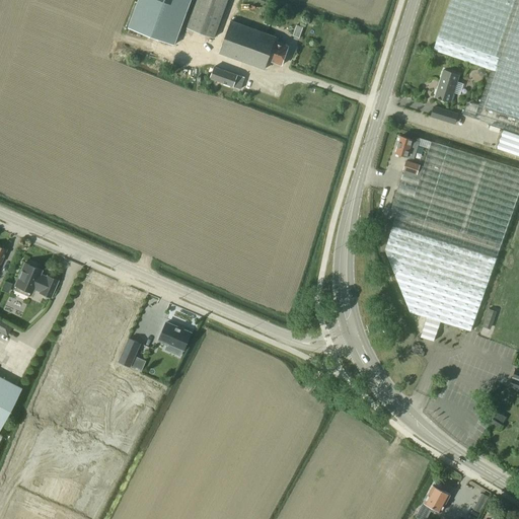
[(138,0),(129,27),(174,45),(190,0),(138,0)]
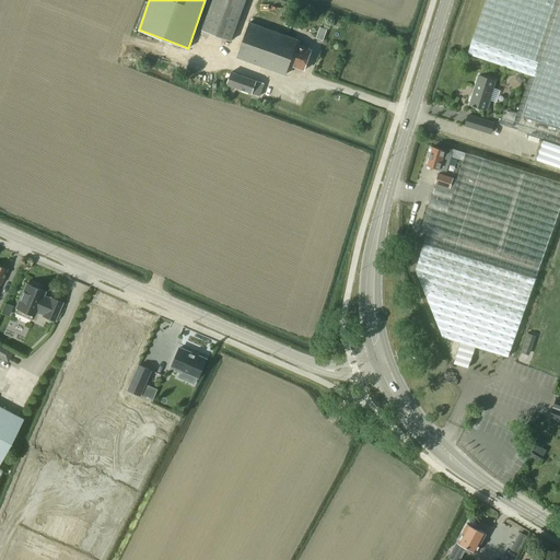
[(231,41),(245,0),(212,0),(202,30),(231,41)]
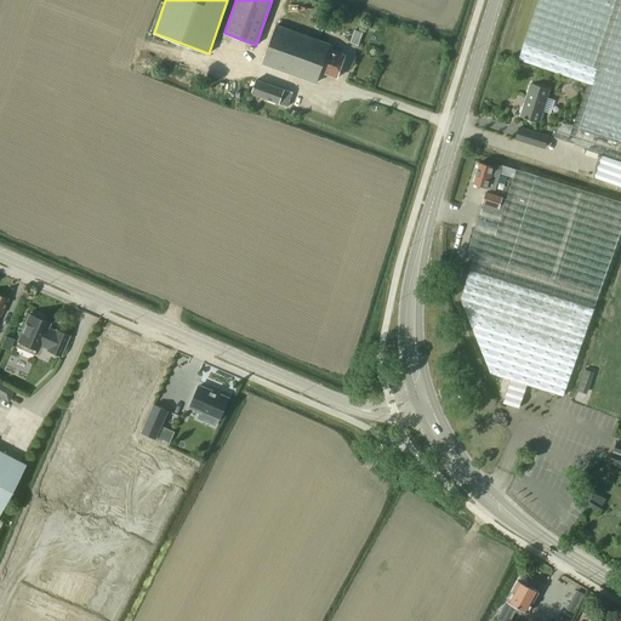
[(620,0),(539,0),(518,60),(587,84),(573,126),(559,121),(557,130),(551,127),(548,135),(554,137),(553,137),(600,153),(620,159),(620,0)]
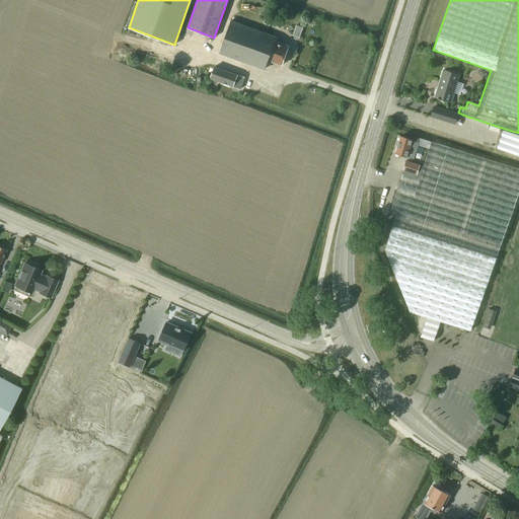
[(289,46),(277,42),(279,38),(231,20),(219,53),(265,69),(268,59),(282,64),(289,46)]
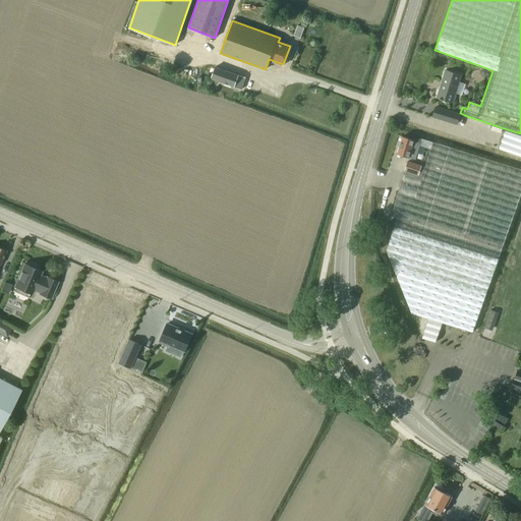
[(301,37),(304,26),(298,24),(294,35),(301,37)]
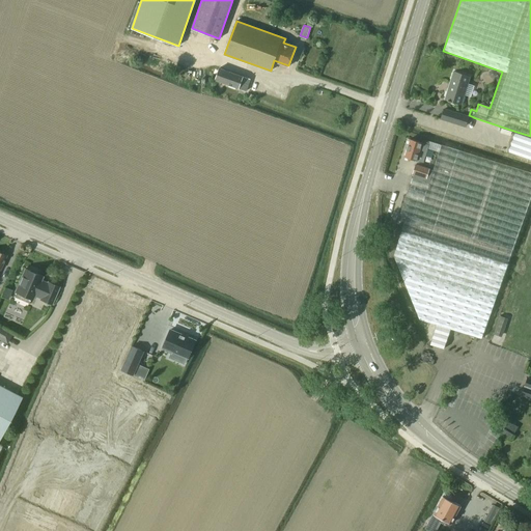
[(246,90),(250,79),(219,68),(215,80),(246,90)]
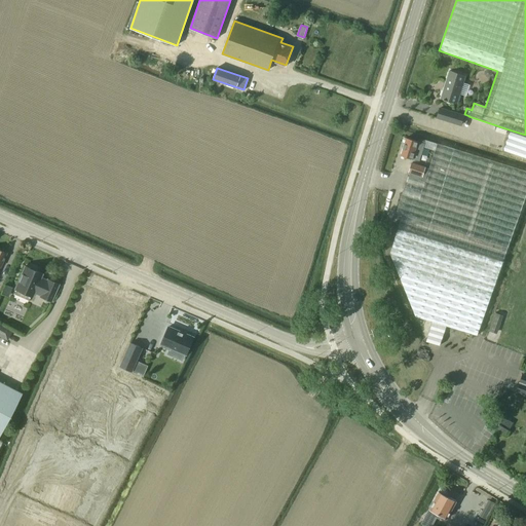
[(457,103),(465,75),(450,70),(442,98),(457,103)]
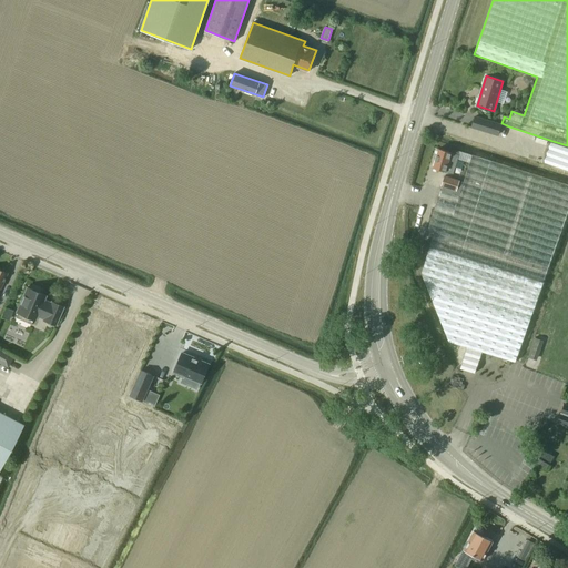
[(475,118),(473,127),(489,132),(493,123),(475,118)]
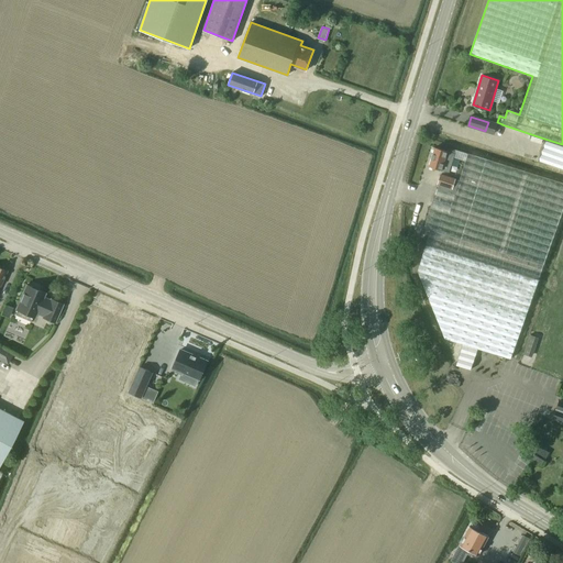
[(562,145),(545,140),(538,161),(562,168),(562,145)]
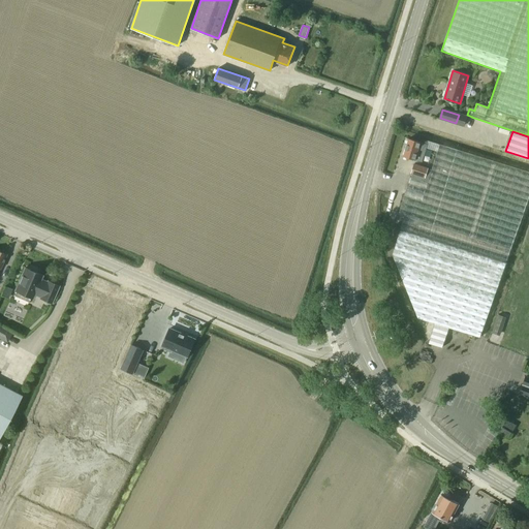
[(422,162),(428,145),(409,138),(403,156),(422,162)]
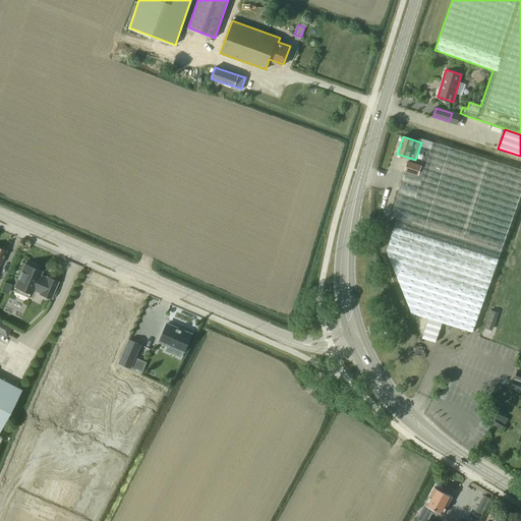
[(404,174),(392,212),(398,213),(501,249),(520,192),(520,169),(432,141),(425,167),(421,166),(408,162),(406,162),(404,168),(406,169),(405,170),(418,174),(417,178),(404,174)]
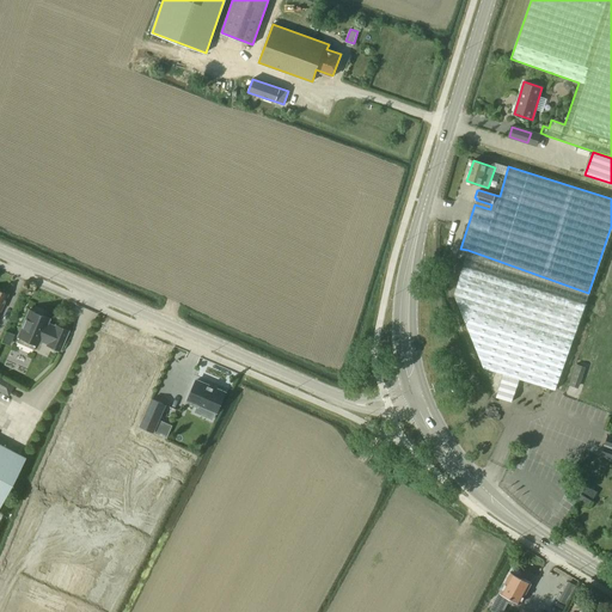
[(467,250),(454,294),(484,368),(503,374),(499,389),(497,392),(496,397),(512,402),(519,379),(555,390),(567,356),(588,293),(467,250)]
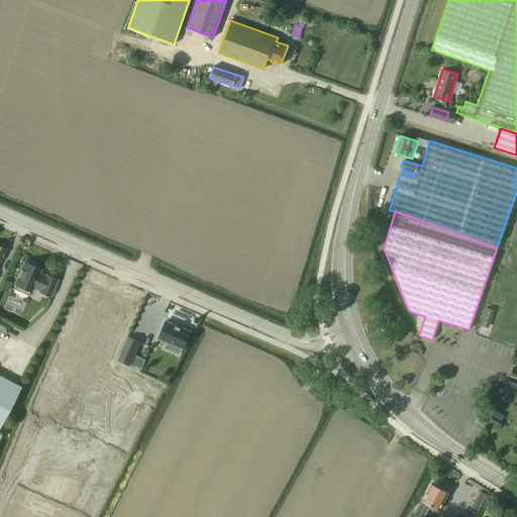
[(24,262),(15,284),(31,291),(33,287),(40,290),(39,291),(50,296),(58,280),(46,275),(45,276),(39,273),(41,269),(37,268),(36,266),(34,264),(32,263),(30,263),(28,264),(24,262)]
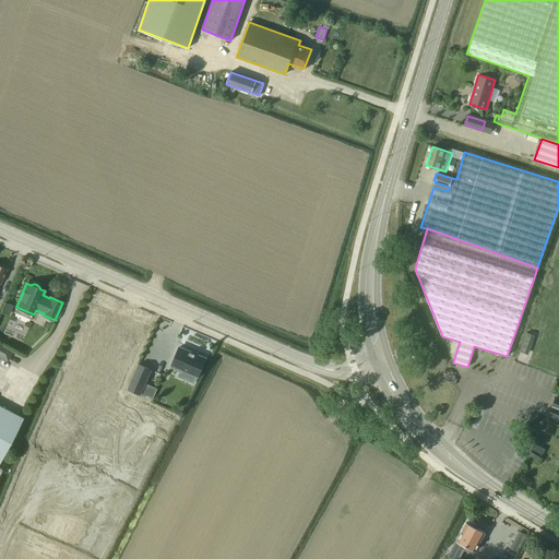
[(4,302),(1,312),(9,316),(13,306),(4,302)]
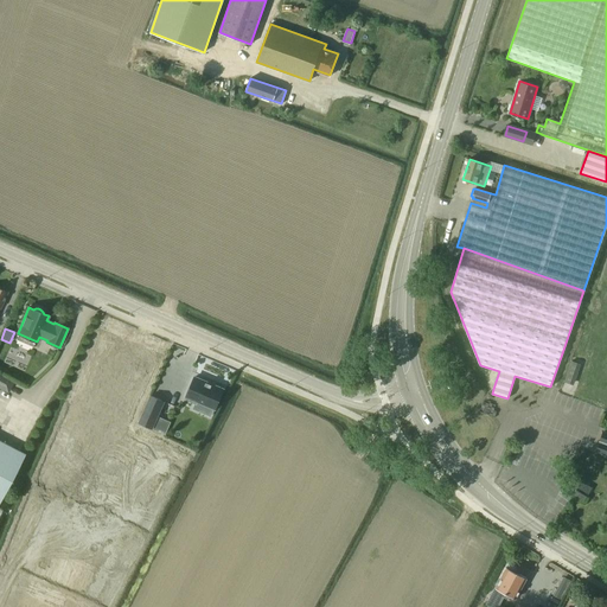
[(563,384),(573,387),(580,366),(570,363),(563,384)]
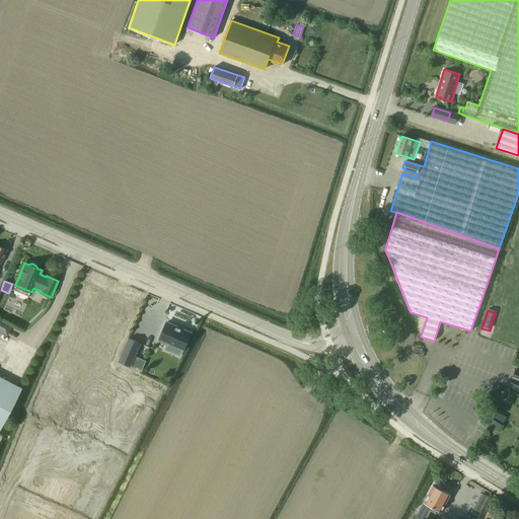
[(166,322),(158,341),(167,345),(165,349),(179,356),(182,349),(183,349),(191,332),(166,322)]
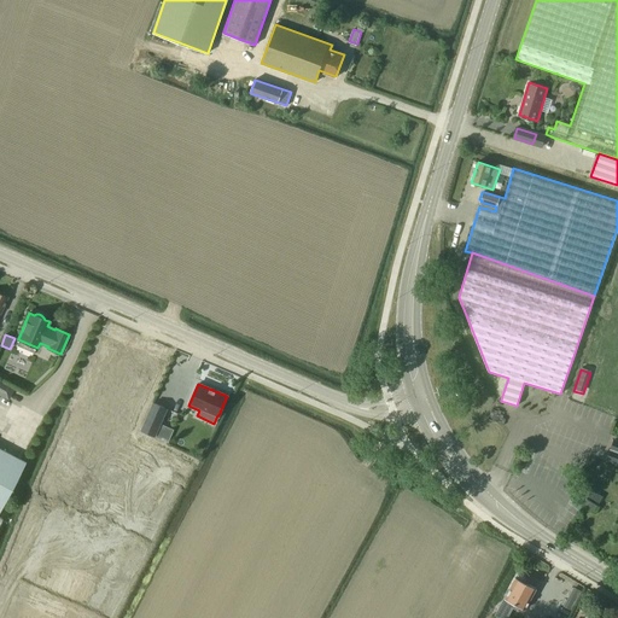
[(153,402),(141,430),(168,442),(174,430),(161,424),(167,408),(153,402)]
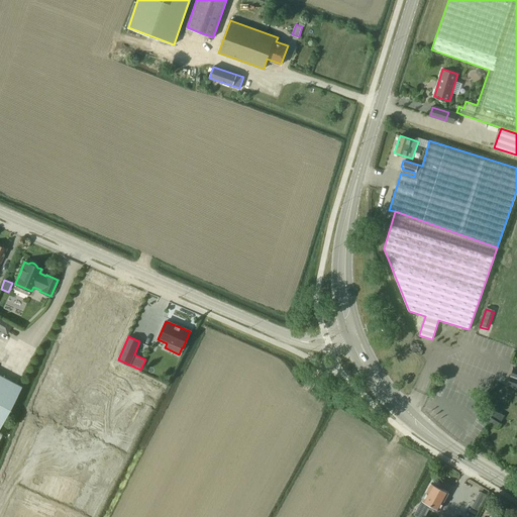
[(516,369),(513,368),(508,384),(516,387),(516,369)]
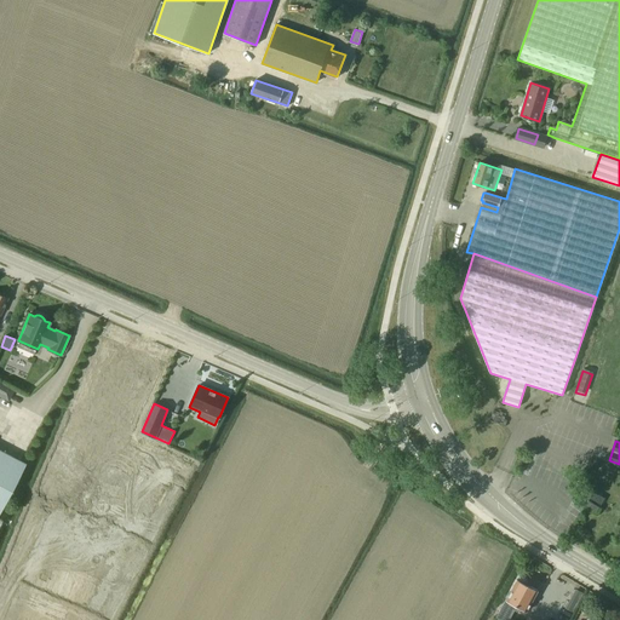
[(0,524),(3,520),(0,518),(0,511),(26,464),(0,449),(0,524)]
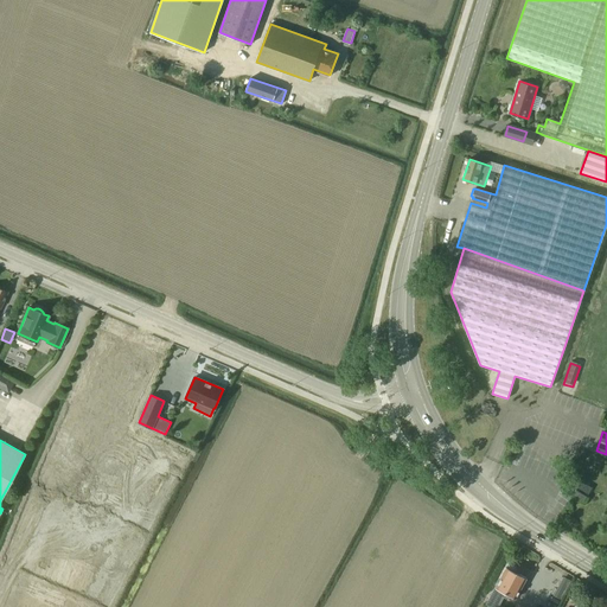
[(581,481),(577,487),(588,494),(592,489),(581,481)]
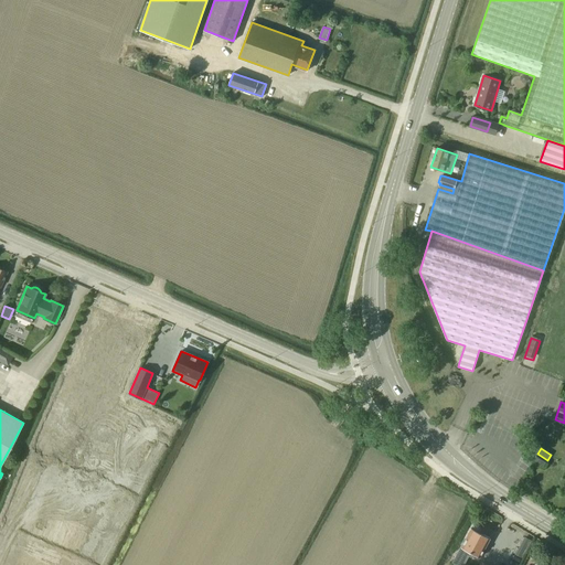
[(536,456),(533,460),(543,467),(546,462),(536,456)]
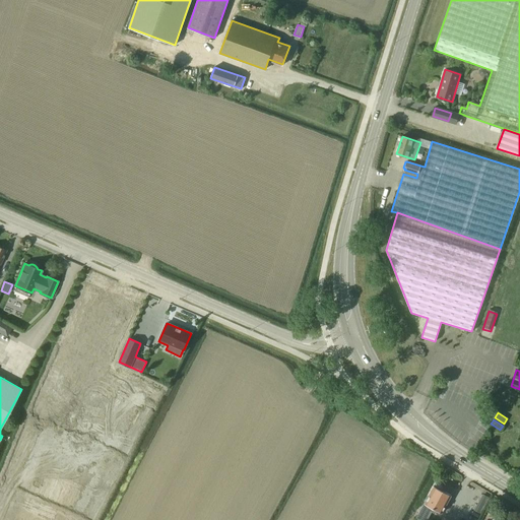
[(385,436),(382,441),(389,445),(392,440),(385,436)]
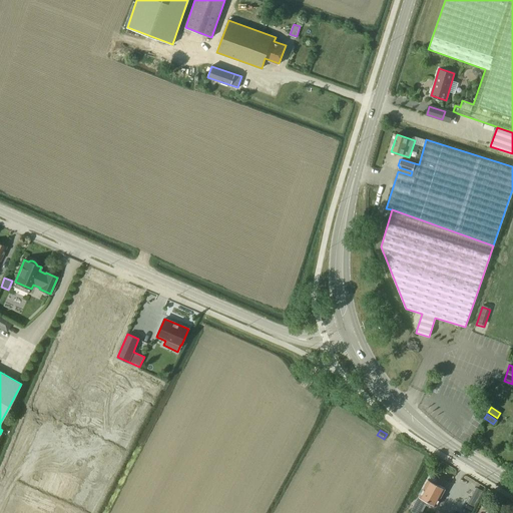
[(428,479),(419,496),(427,501),(436,506),(445,488),(436,483),(437,481),(437,479),(432,477),(430,477),(429,479),(428,479)]
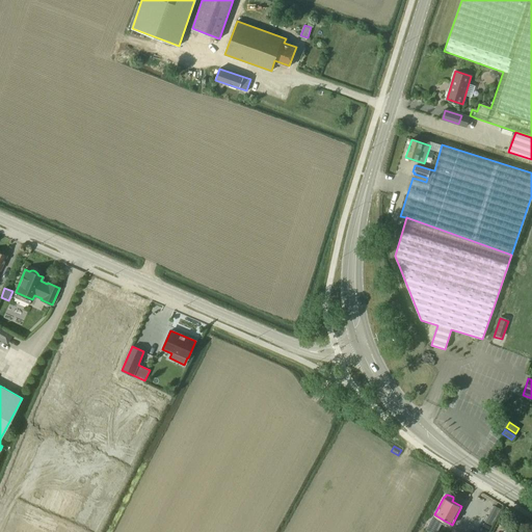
[(486,522),(491,524),(500,508),(495,506),(486,522)]
